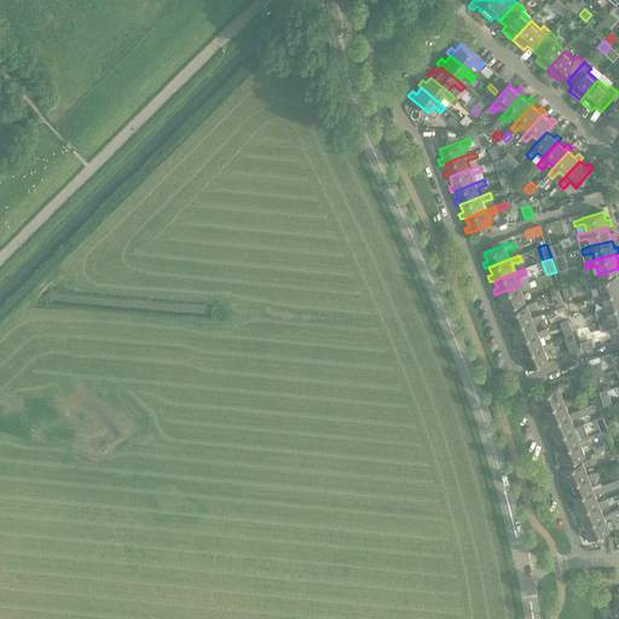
[(601,295),(618,289),(618,281),(617,275),(596,281),(586,284),(589,290),(599,287),(601,295)]
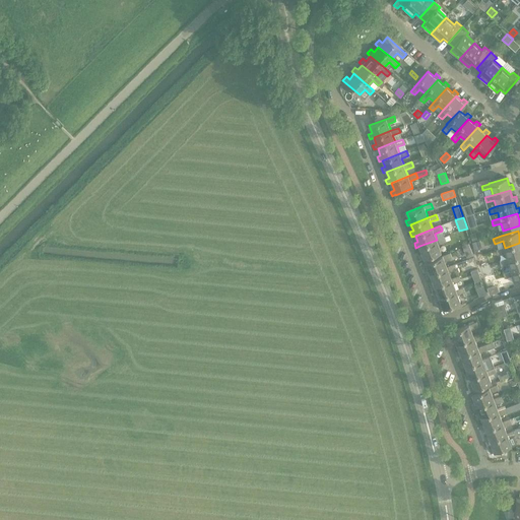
[(444,237),(437,240),(419,246),(421,253),(418,255),(420,259),(424,258),(442,252),(439,245),(446,242),(445,238),(444,237)]
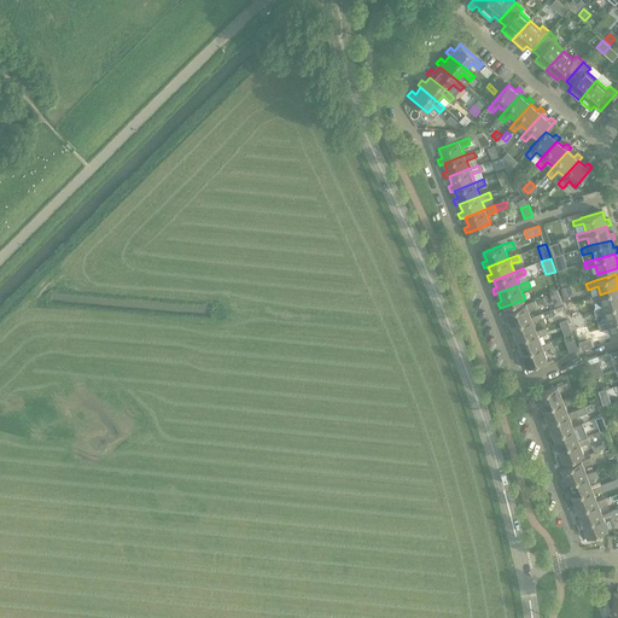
[(561,287),(564,296),(572,293),(570,285),(561,287)]
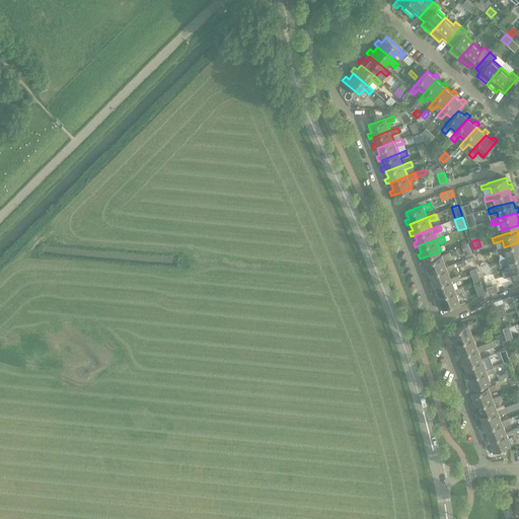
[(505,252),(507,258),(518,255),(518,242),(504,247),(496,249),(497,254),(505,252)]
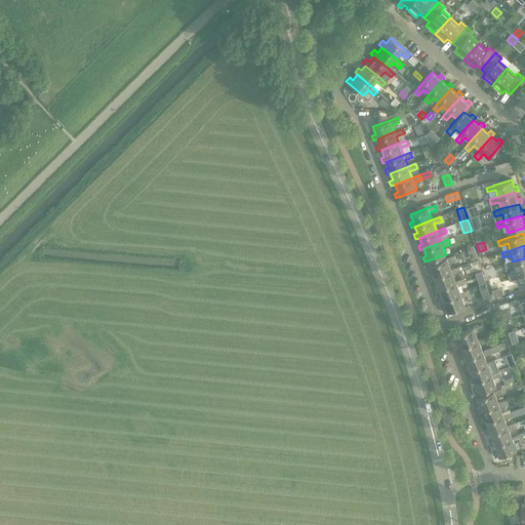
[(433,272),(429,273),(431,278),(434,277),(451,270),(449,264),(456,260),(454,255),(447,258),(447,257),(430,265),(433,272)]
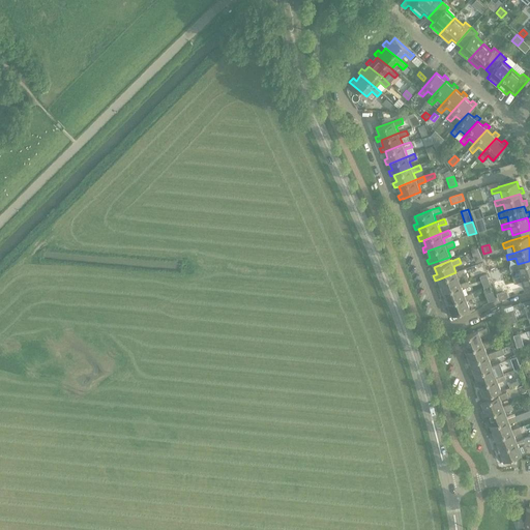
[(519,269),(521,276),(529,273),(529,261),(518,264),(509,267),(511,272),(519,269)]
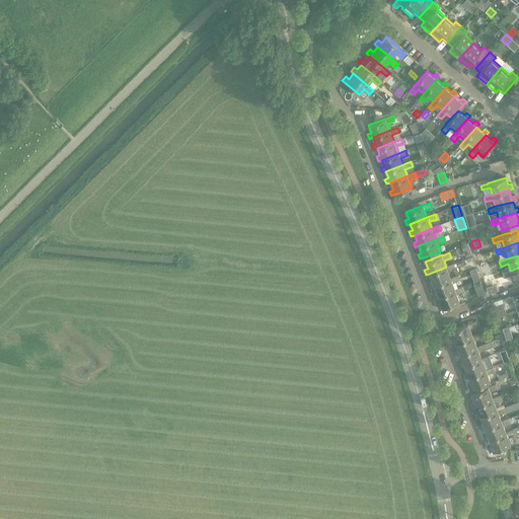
[(434,285),(451,278),(448,272),(455,269),(455,267),(454,264),(446,267),(429,274),(432,280),(428,282),(430,286),(434,285)]
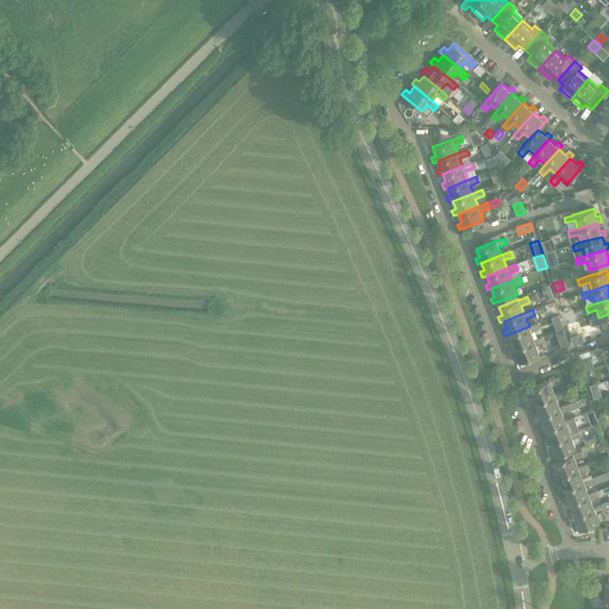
[(573,309),(570,311),(564,313),(565,320),(576,316),(573,309)]
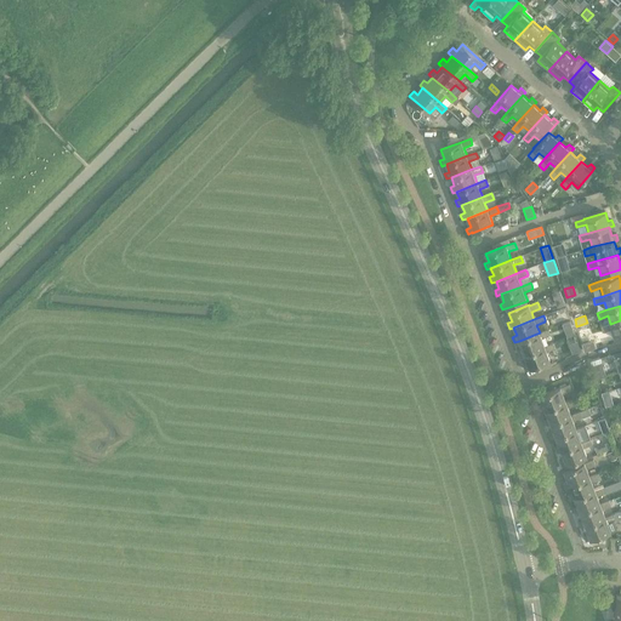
[(620,320),(610,324),(600,326),(603,332),(613,330),(615,339),(620,336),(620,320)]
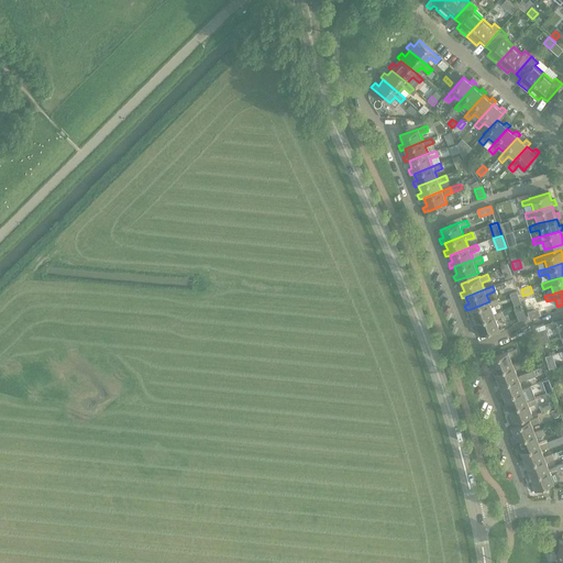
[(472,323),(475,321),(494,313),(492,307),(504,302),(501,297),(489,301),(471,309),(473,317),(470,318),(472,323)]
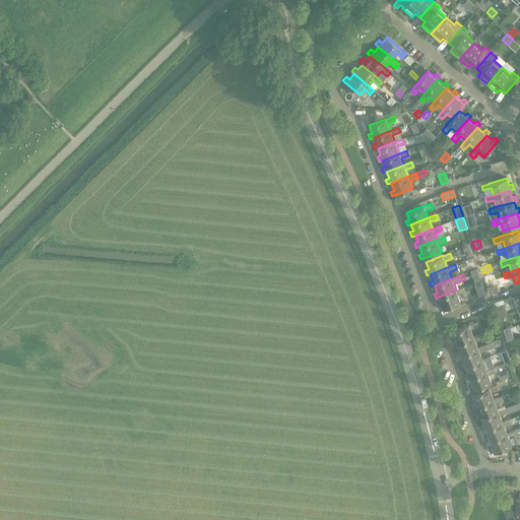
[(482,286),(476,288),(479,297),(486,295),(484,285),(483,286),(482,286)]
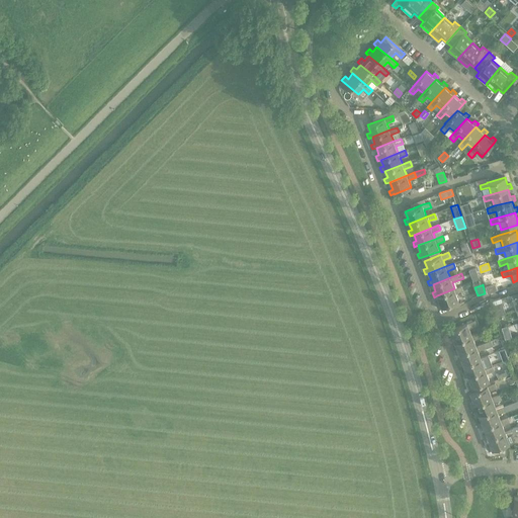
[(461,285),(454,288),(437,295),(440,303),(436,305),(438,309),(459,300),(456,293),(463,290),(461,285)]
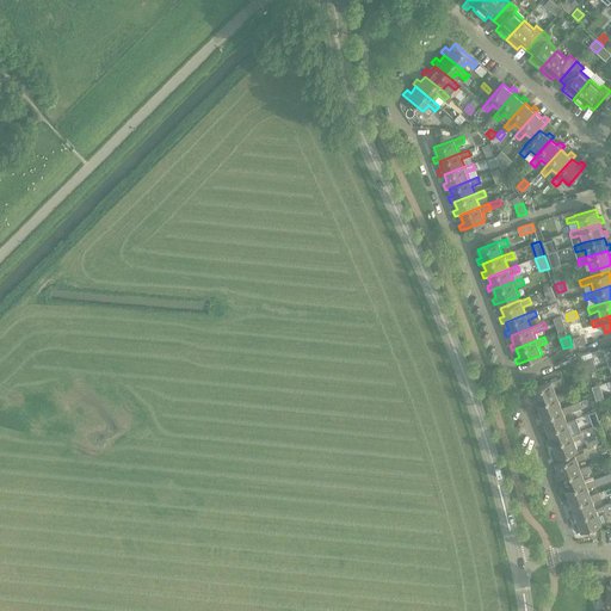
[(535,397),(530,400),(532,405),(536,402),(557,395),(554,388),(562,384),(560,378),(557,380),(556,377),(550,380),(551,381),(531,389),(535,397)]
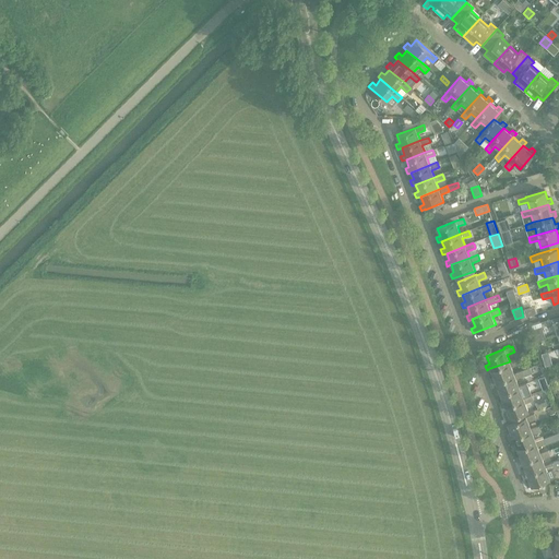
[(494,376),(490,378),(491,382),(496,381),(514,373),(511,367),(520,364),(518,358),(510,361),(490,368),(491,369),(494,376)]
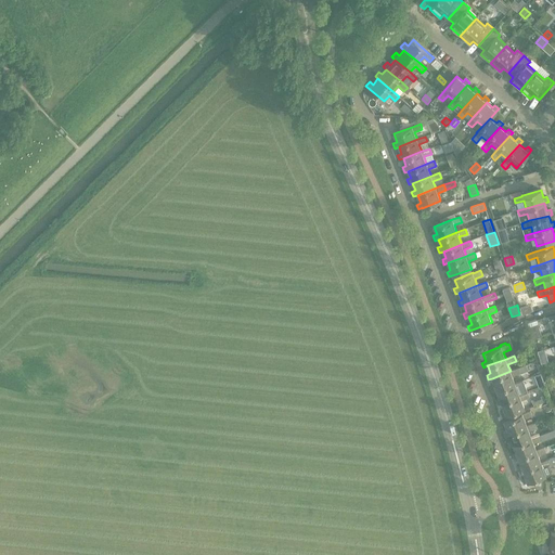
[(494,386),(491,387),(493,392),(497,390),(515,383),(513,376),(520,373),(518,368),(511,371),(492,378),(494,386)]
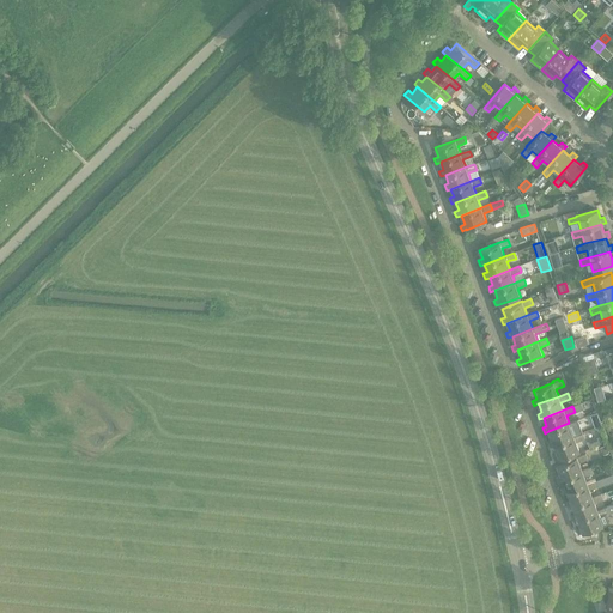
[(552,439),(547,441),(550,445),(553,444),(574,436),(571,429),(580,425),(577,420),(569,423),(548,431),(552,439)]
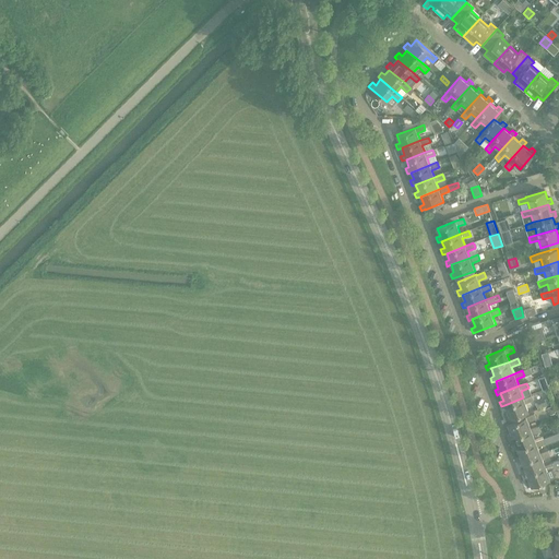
[(508,412),(503,414),(506,419),(528,411),(525,403),(534,401),(532,395),(523,397),(504,405),(506,406),(508,412)]
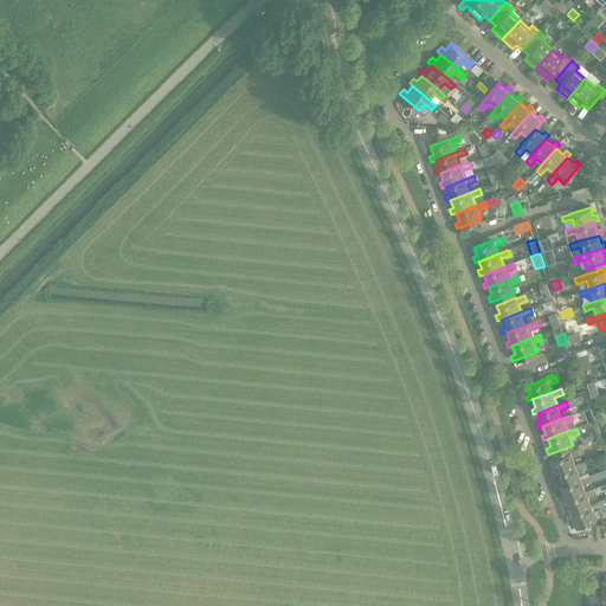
[(553,468),(549,469),(552,475),(555,474),(575,465),(573,458),(573,457),(581,453),(579,449),(571,452),(550,459),(553,468)]
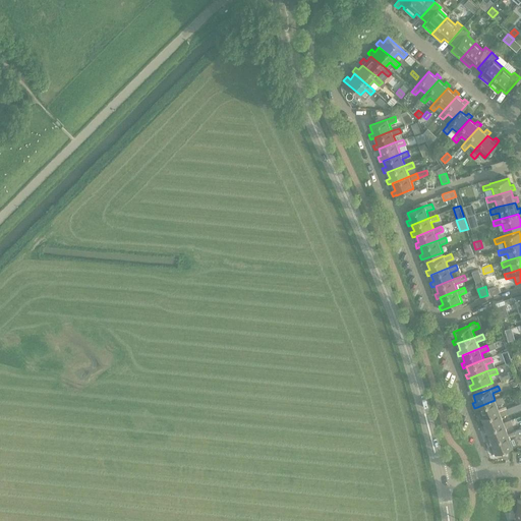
[(480,413),(476,415),(478,419),(482,418),(500,411),(497,405),(504,402),(503,397),(495,400),(477,407),(478,408),(480,413)]
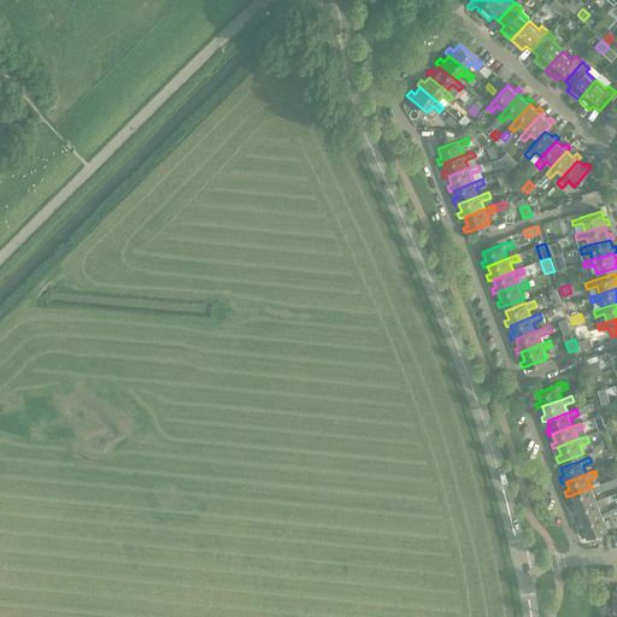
[(574,503),(570,504),(573,510),(576,509),(597,500),(593,493),(603,489),(600,483),(592,487),(571,495),(571,497),(574,503)]
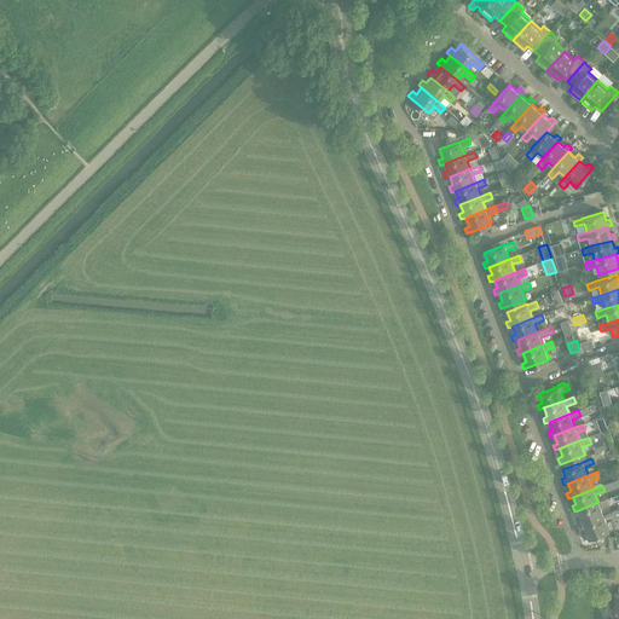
[(580,519),(577,520),(579,525),(583,524),(603,515),(601,508),(609,505),(607,499),(599,502),(578,510),(580,519)]
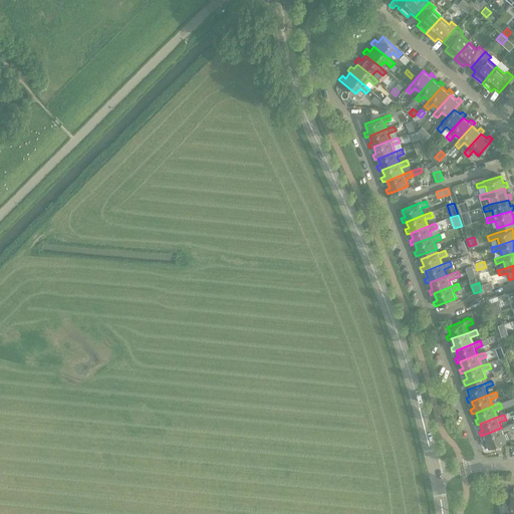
[(484,442),(483,443),(485,448),(488,447),(500,442),(506,440),(511,438),(508,432),(510,431),(508,425),(501,428),(484,435),(484,436),(487,442),(484,442)]
